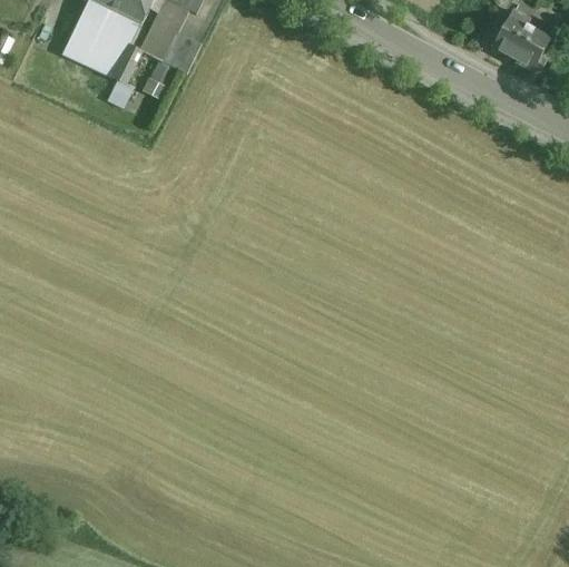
[(140,25),(107,9),(90,0),(88,0),(61,55),(113,78),(129,47),(130,48),(140,25)]
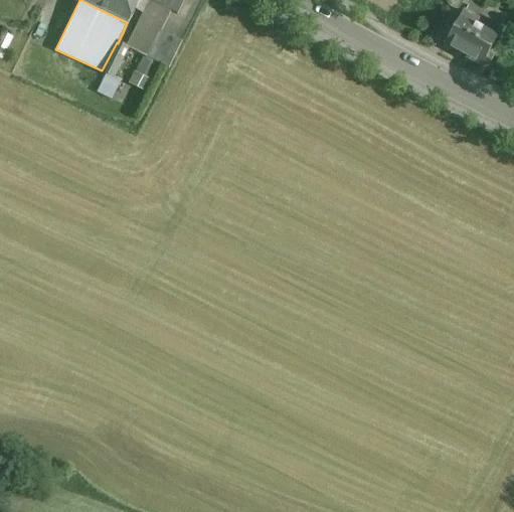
[(81,0),(97,8),(127,22),(138,0),(150,0),(176,13),(182,0),(81,0)]
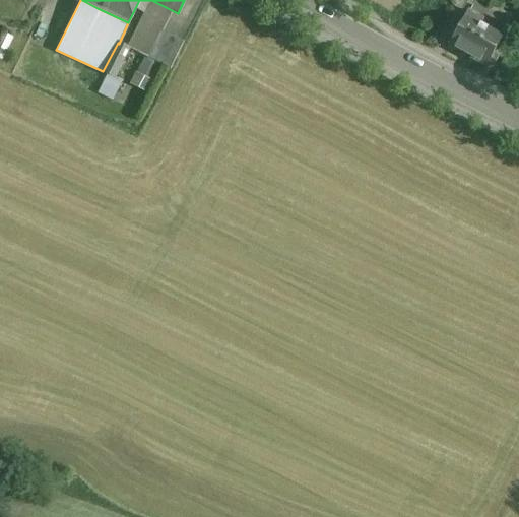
[(488,27),(480,23),(482,18),(467,10),(448,46),(484,65),(502,35),(489,27),(488,27)]
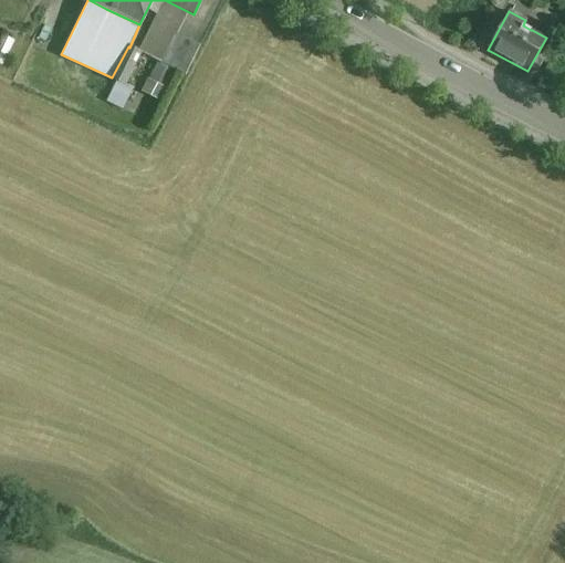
[(199,43),(175,32),(160,62),(185,73),(199,43)]
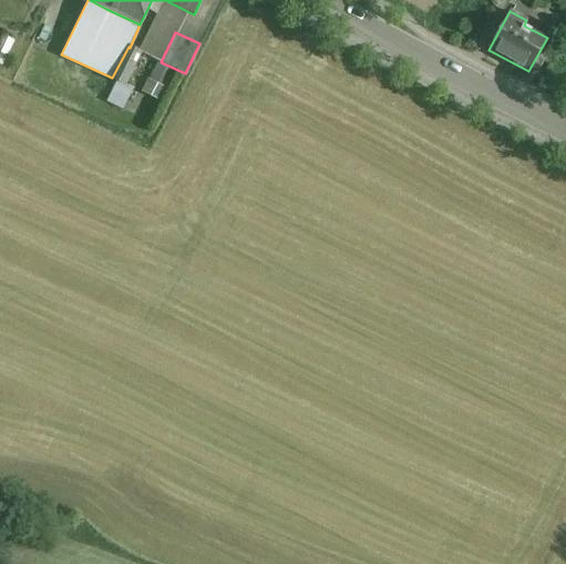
[(130,48),(129,47),(112,78),(124,83),(140,52),(130,48)]
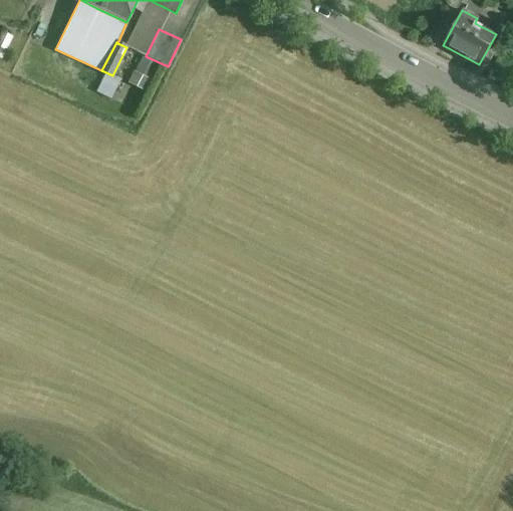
[(156,63),(143,56),(137,67),(151,74),(156,63)]
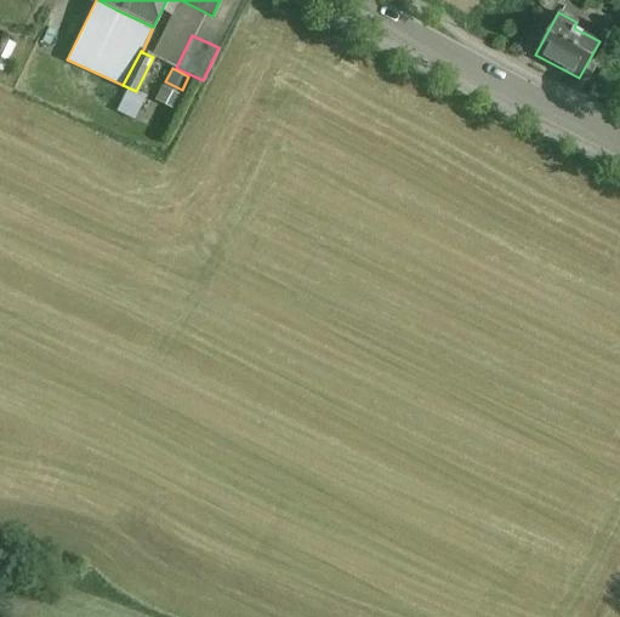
[(178,96),(163,87),(155,100),(172,107),(178,96)]
